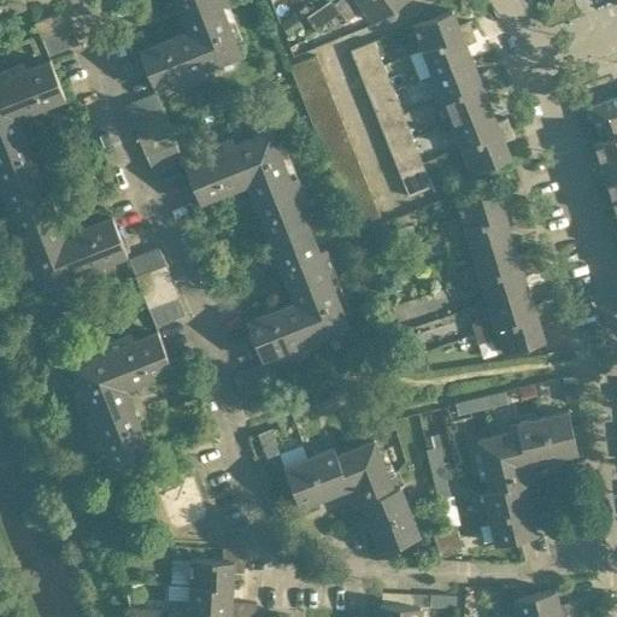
[(228,3),(227,0),(176,0),(188,30),(140,48),(154,87),(178,77),(182,83),(207,74),(205,66),(241,53),(222,5),(228,3)]
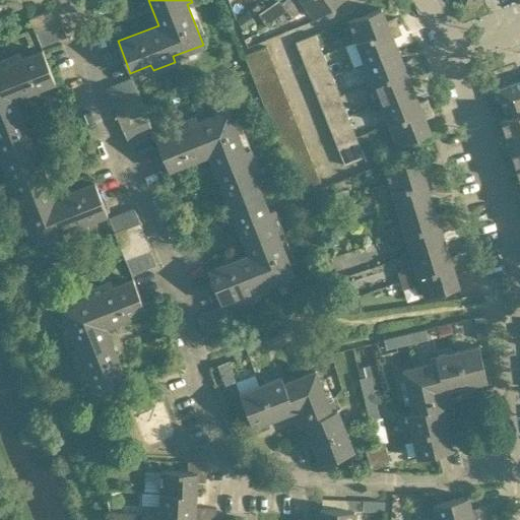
[(284,0),(281,2),(287,9),(300,0),(284,0)]
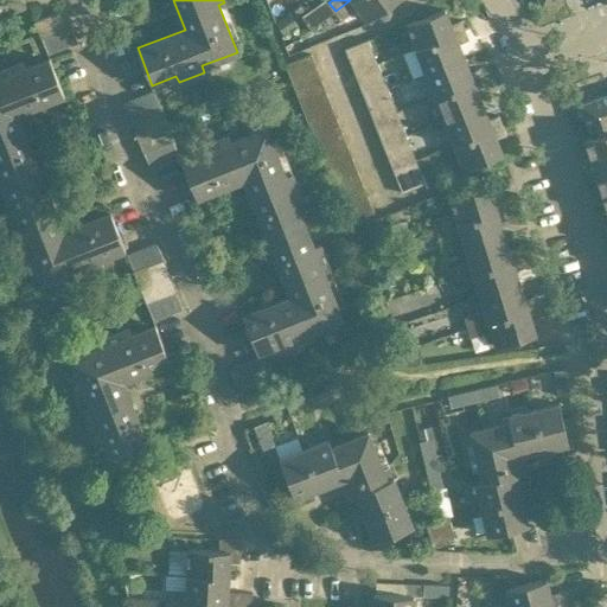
[(350,0),(336,11),(342,20),(358,7),(368,20),(396,0),(350,0)]
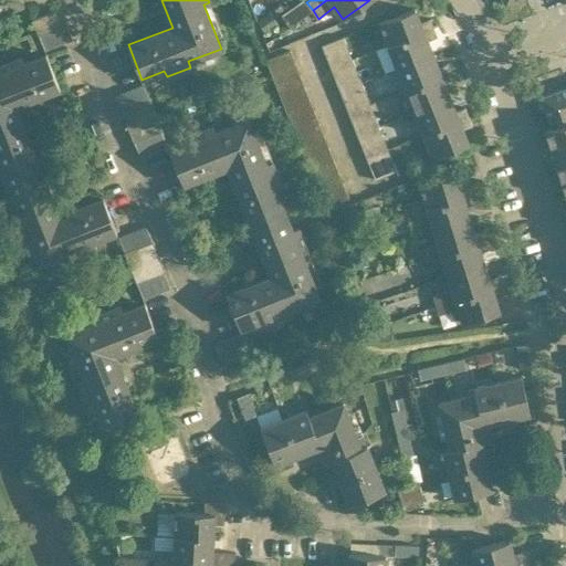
[(282,9),(287,27),(312,19),(306,1),(282,9)]
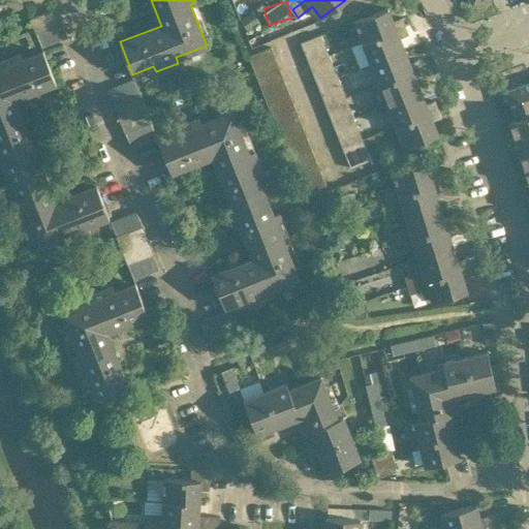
[(30,18),(42,47),(68,36),(57,7),(30,18)]
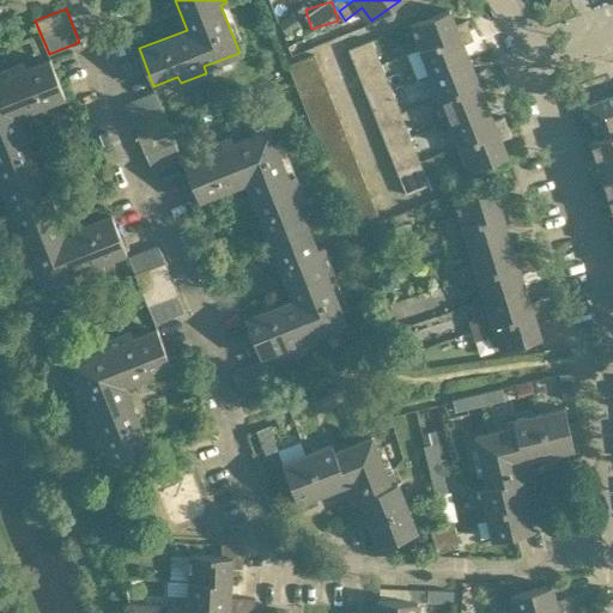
[(420,47),(420,49),(469,29),(466,19),(455,24),(449,8),(411,24),(420,47)]
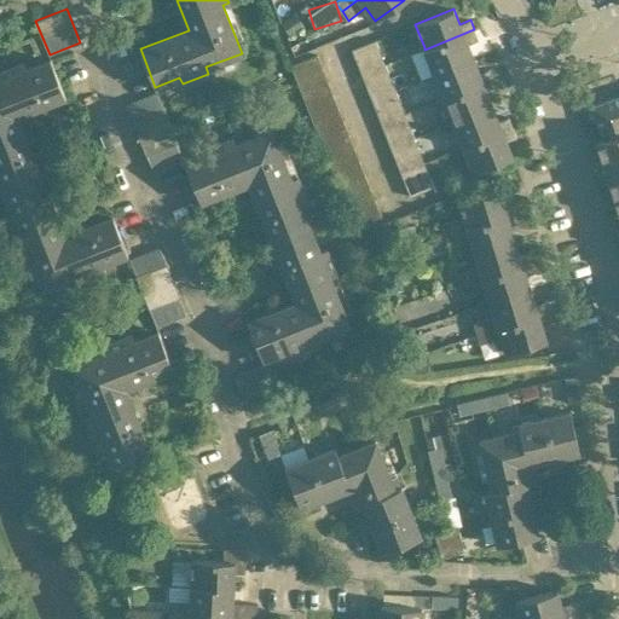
[(295,13),(282,22),(290,35),(304,27),(295,13)]
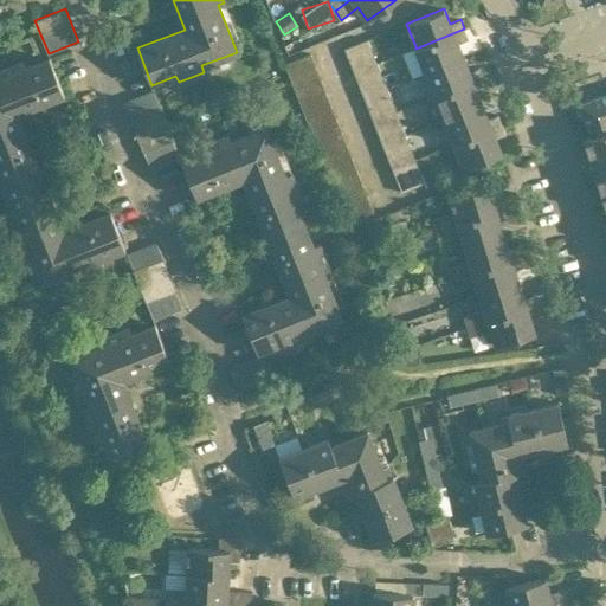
[(416,46),(401,52),(412,77),(425,72),(464,57),(458,43),(468,39),(464,28),(416,49),(416,46)]
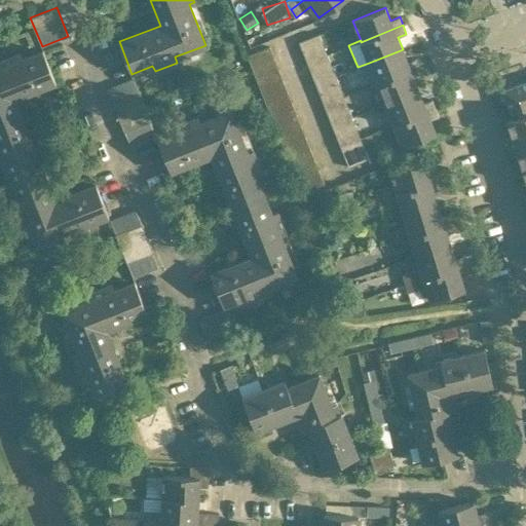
[(299,41),(303,49),(323,42),(320,33),(299,41)]
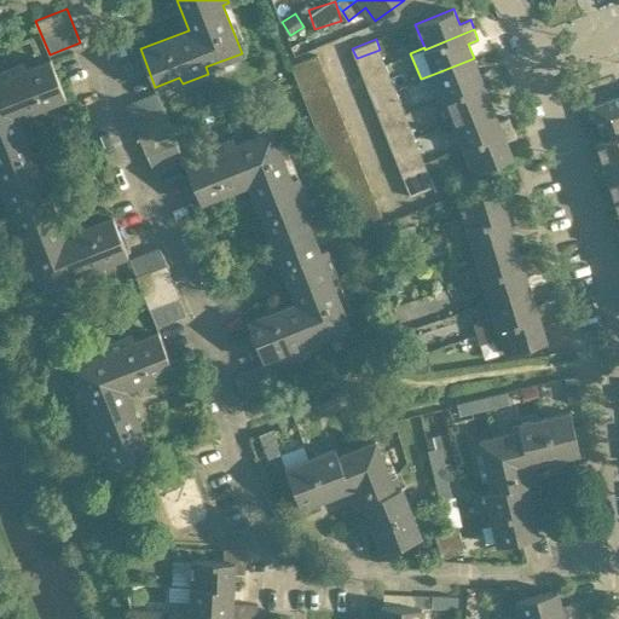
[(290,65),(296,79),(323,68),(318,55),(290,65)]
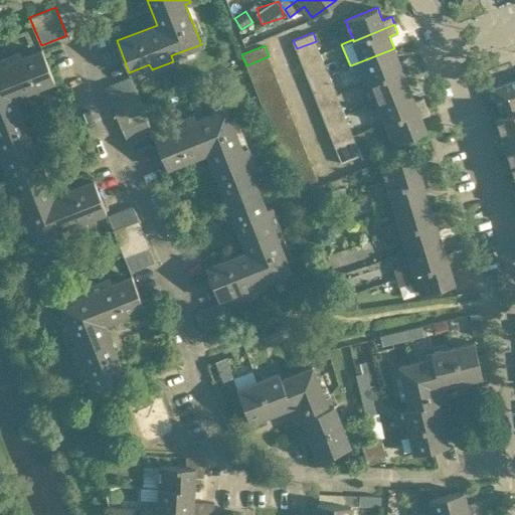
[(0,151),(2,158),(34,145),(15,97),(55,80),(42,48),(22,56),(20,51),(0,58),(0,62),(1,65),(0,65),(0,151)]
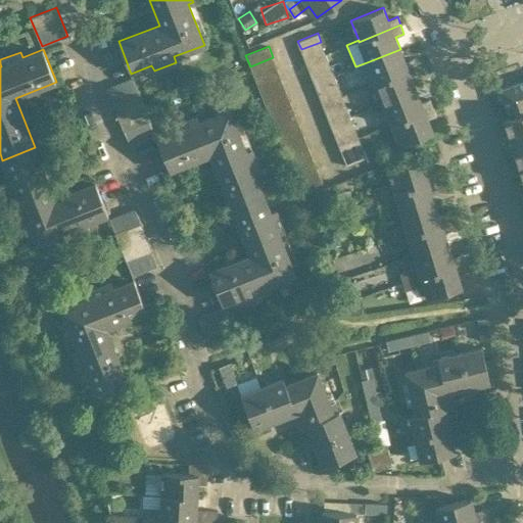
[(367,62),(375,83),(417,66),(414,58),(405,61),(400,49),(367,62)]
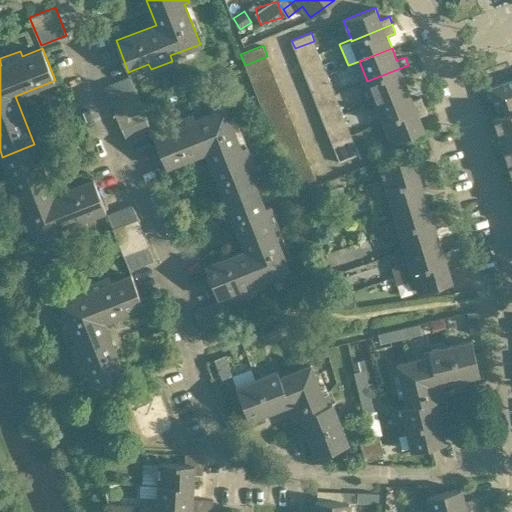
[(245,65),(249,76),(272,67),(267,56),(245,65)]
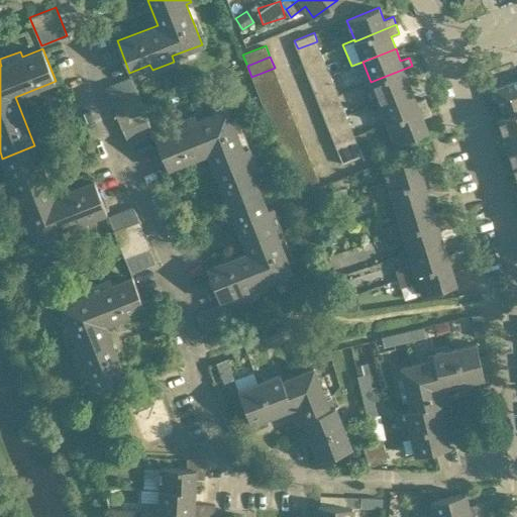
[(307,73),(311,82),(330,75),(326,65),(307,73)]
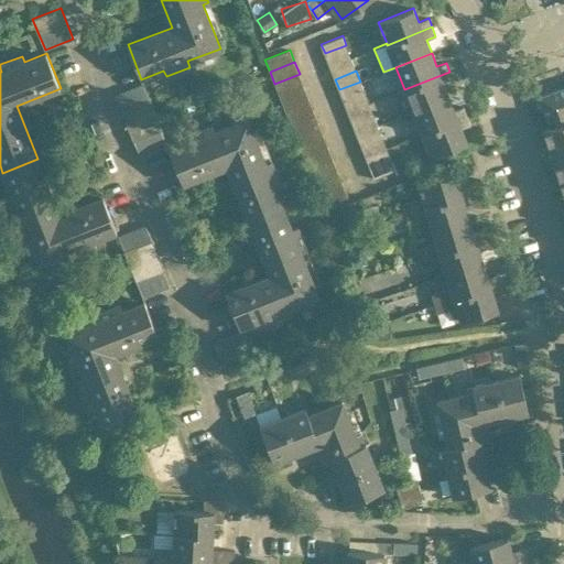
[(404,89),(413,111),(448,97),(444,85),(453,80),(449,72),(404,89)]
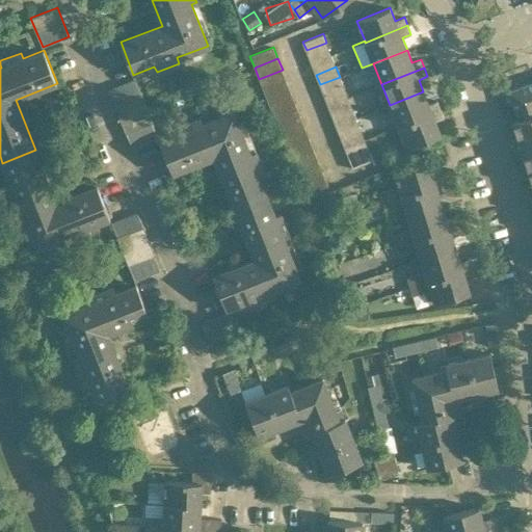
[(259,79),(264,90),(287,81),(283,70),(259,79)]
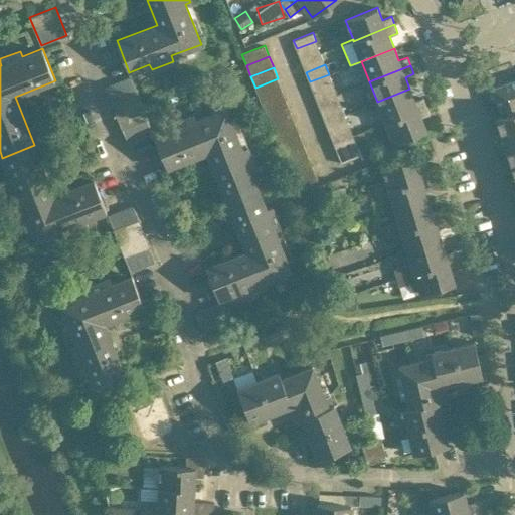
[(329,74),(310,81),(313,91),(333,82),(329,74)]
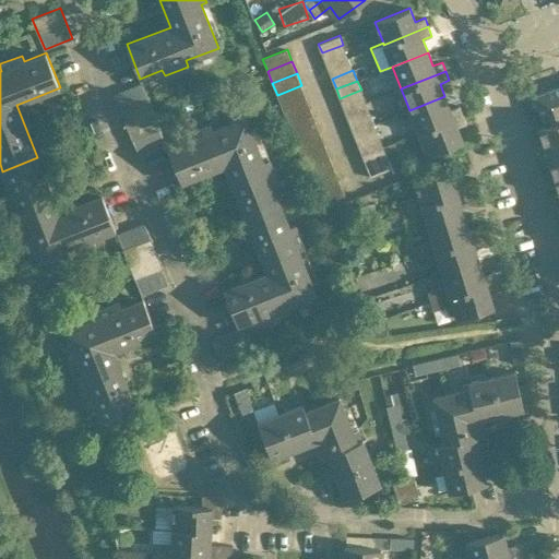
[(115,94),(139,154),(166,143),(149,97),(147,98),(142,83),(115,94)]
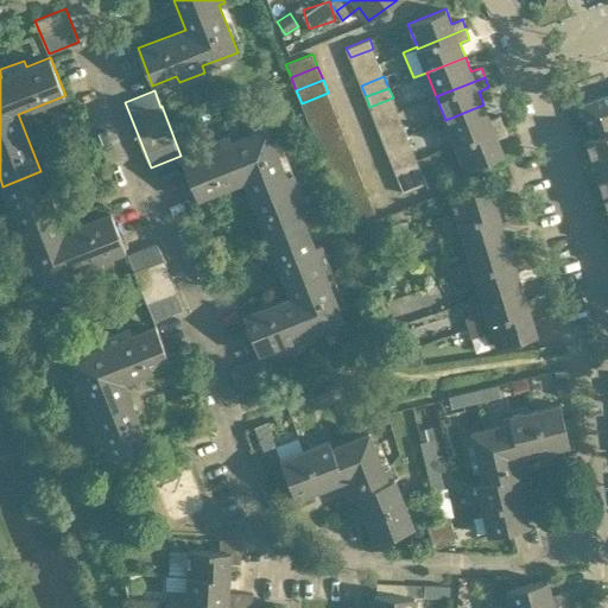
[(302,103),(306,116),(334,106),(328,93),(302,103)]
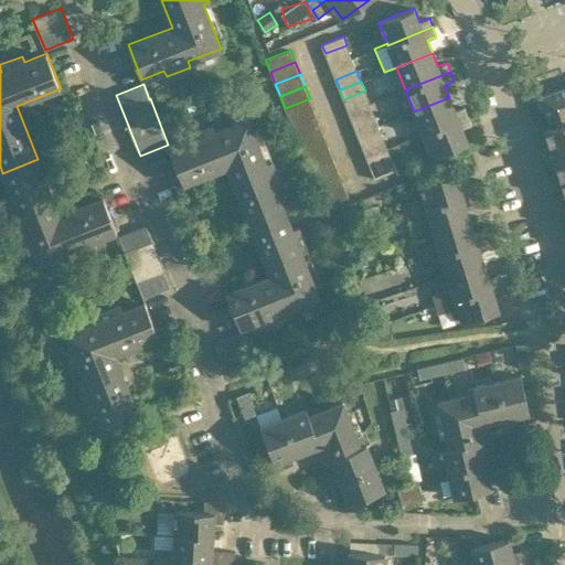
[(564,87),(541,97),(551,127),(564,121),(564,87)]
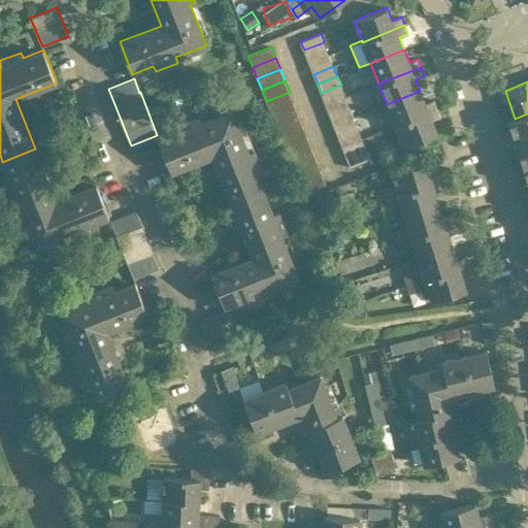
[(387,104),(395,125),(437,108),(433,100),(425,103),(420,91),(387,104)]
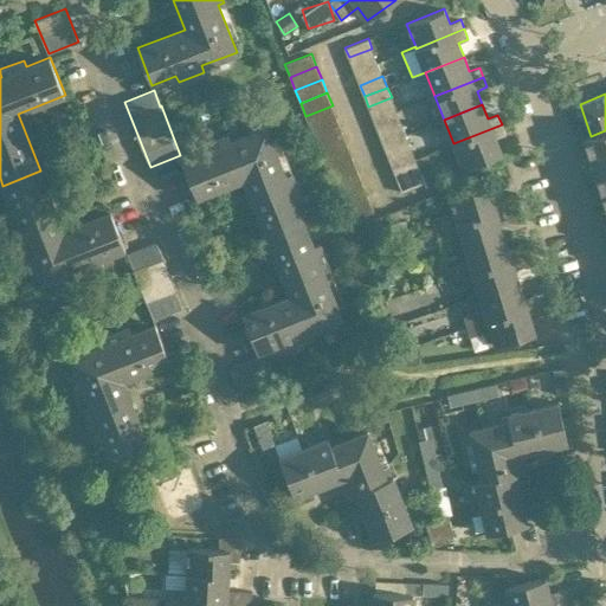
[(305,116),(310,129),(337,118),(333,105),(305,116)]
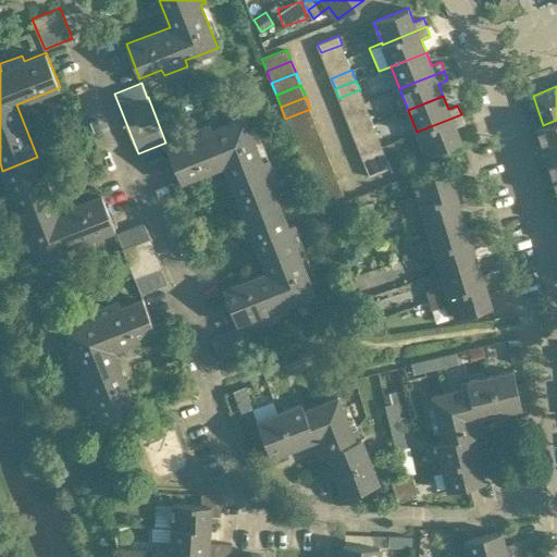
[(285,119),(291,131),(314,122),(310,109),(285,119)]
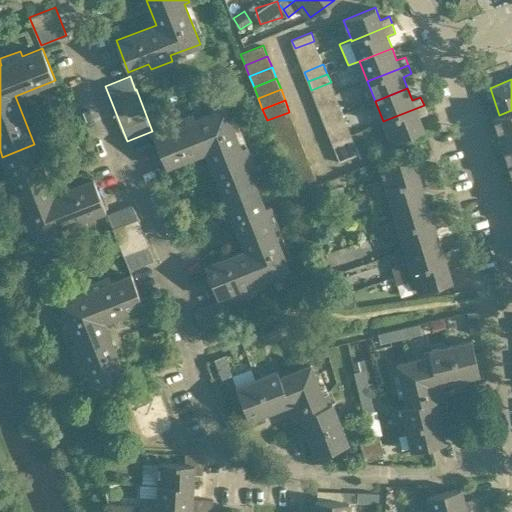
[(320,112),(323,122),(343,114),(339,104),(320,112)]
